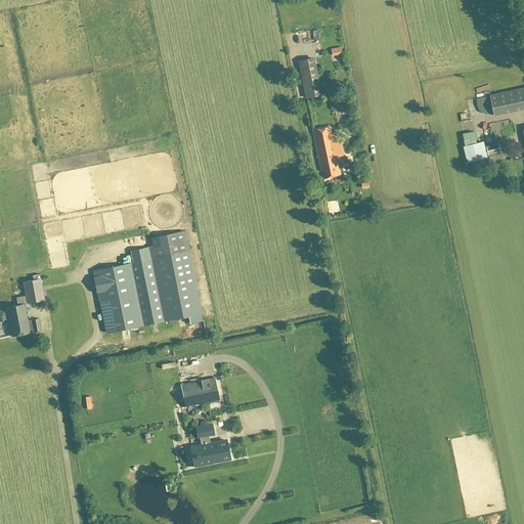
[(319,95),(312,59),(298,62),(306,98),(319,95)]
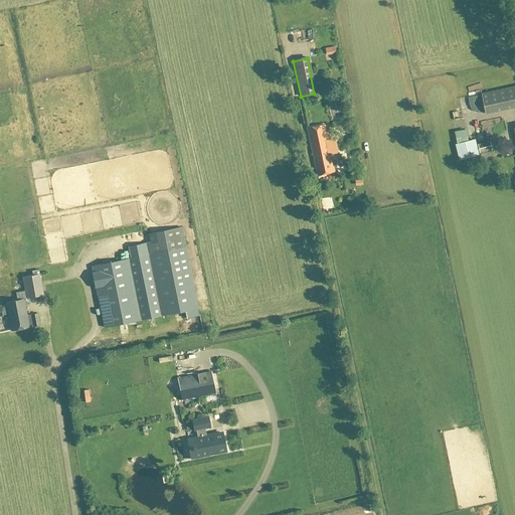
[(514,87),(481,94),(485,114),(514,107),(514,87)]
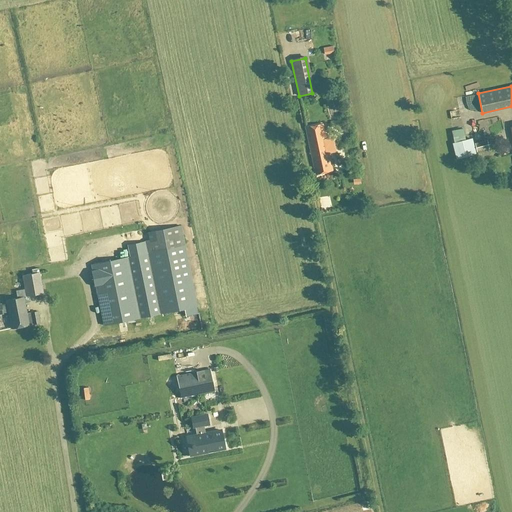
[(333,172),(322,125),(305,128),(315,175),(333,172)]
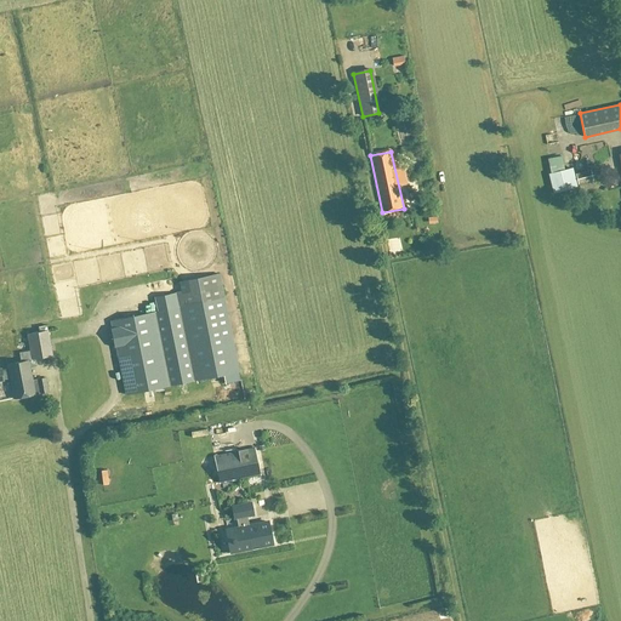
[(577,188),(573,169),(548,175),(553,194),(577,188)]
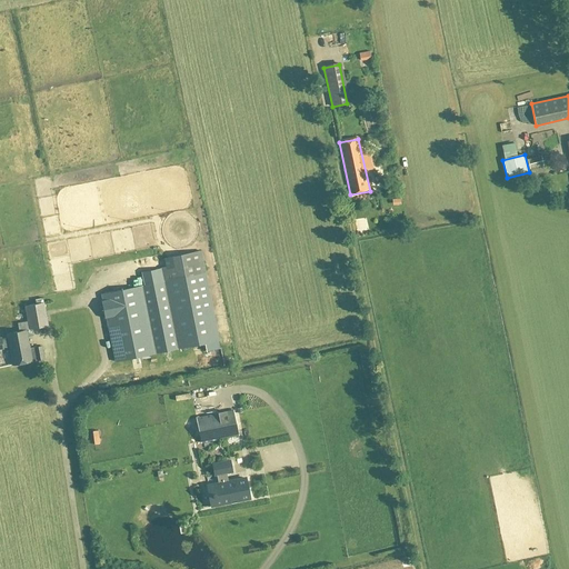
[(528,160),(530,170),(543,166),(541,157),(528,160)]
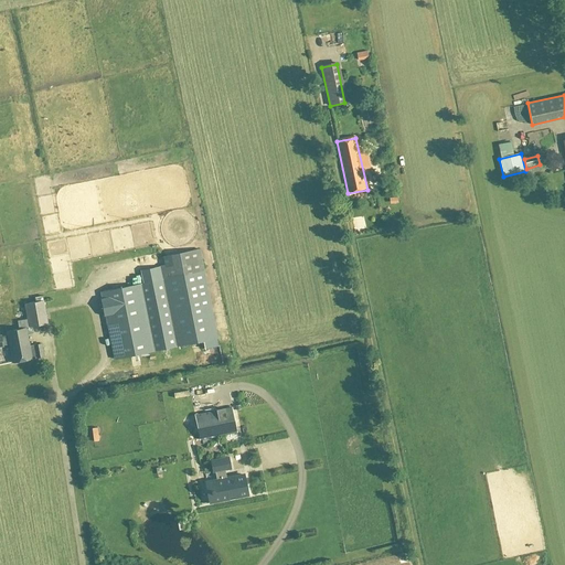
[(217,339),(199,252),(199,249),(162,257),(164,265),(160,266),(162,280),(100,292),(102,299),(100,299),(105,317),(105,316),(114,360),(217,339)]
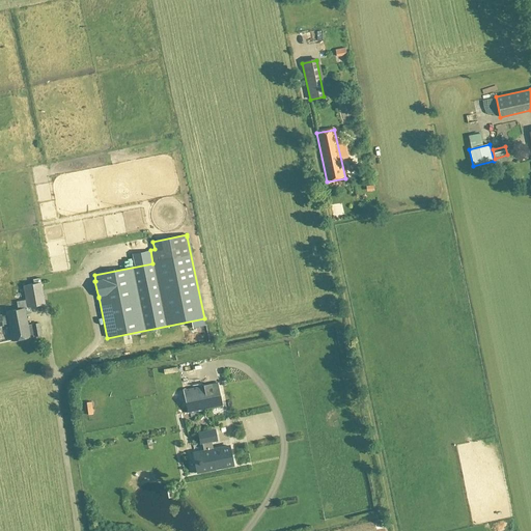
[(64,254),(64,242),(56,243),(56,250),(52,250),(53,254),(64,254)]
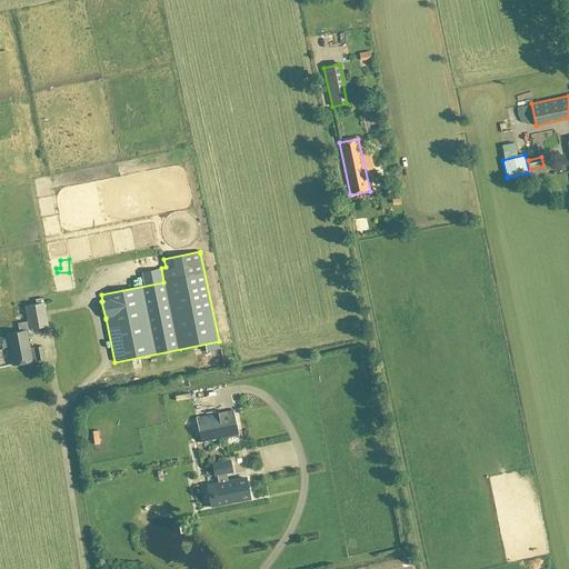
[(77,275),(58,277),(59,293),(78,292),(77,275)]
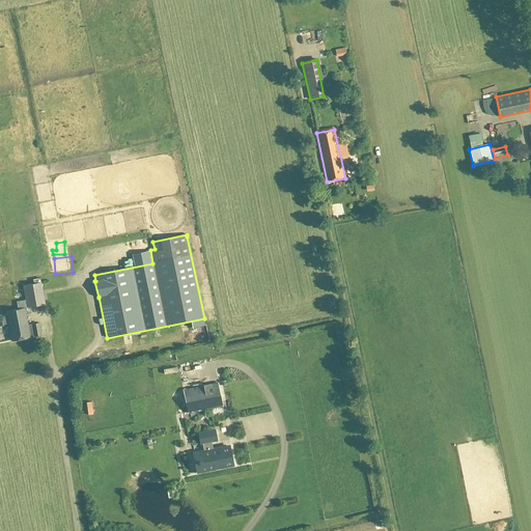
[(16,302),(17,310),(5,312),(11,342),(30,338),(29,337),(33,336),(33,338),(40,336),(38,324),(27,326),(24,309),(45,305),(40,283),(22,286),(25,300),(16,302)]
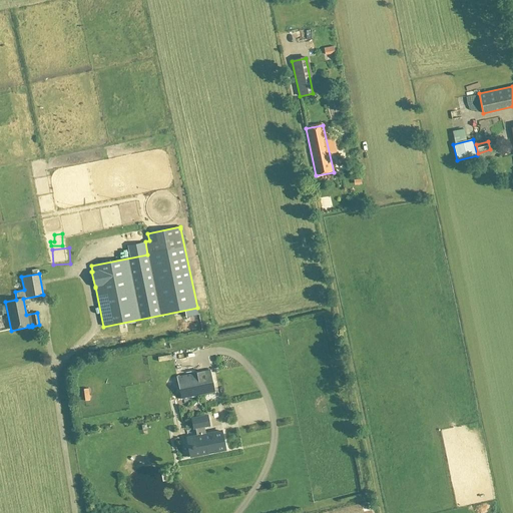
[(209,371),(176,378),(181,400),(214,393),(209,371)]
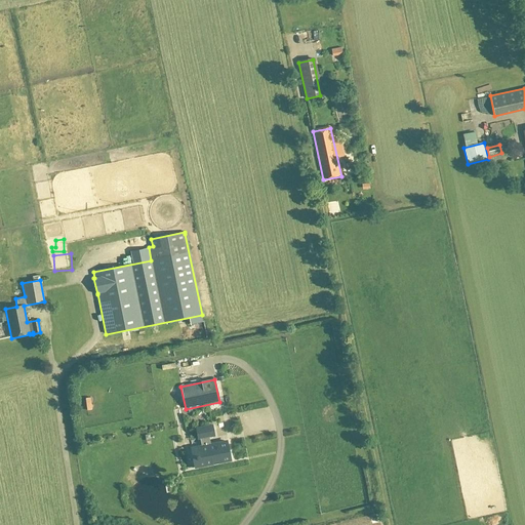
[(218,462),(230,460),(226,442),(210,445),(208,437),(214,436),(212,426),(196,429),(198,439),(199,439),(201,447),(199,447),(201,456),(198,456),(198,455),(196,456),(196,459),(197,459),(199,466),(198,466),(199,467),(211,463),(211,461),(217,460),(218,462)]
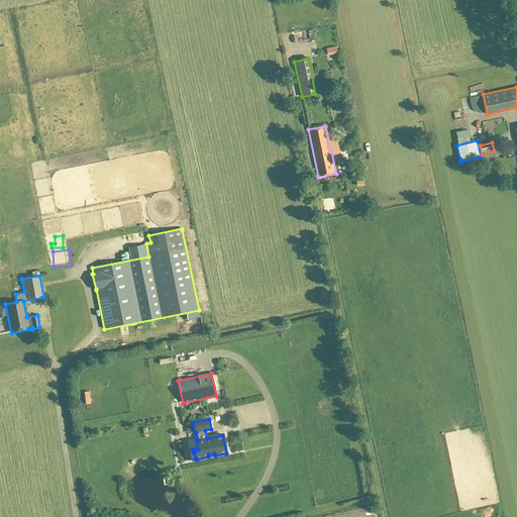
All buildings are outlined.
